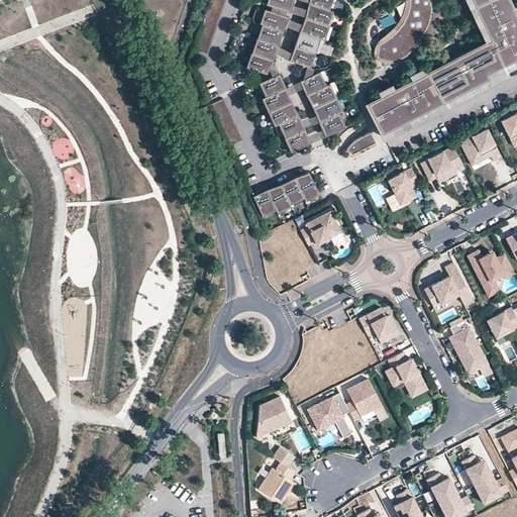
[(210,0),(194,48),(208,54),(225,0),(210,0)]
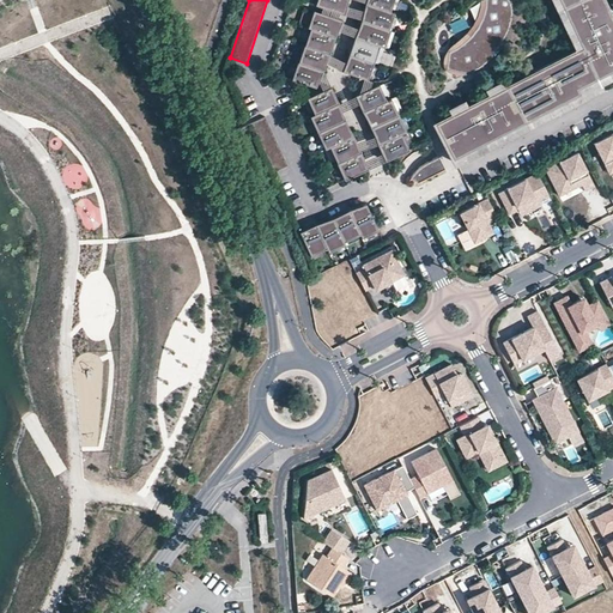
[(316,0),(315,5),(344,14),(347,0),(316,0)]
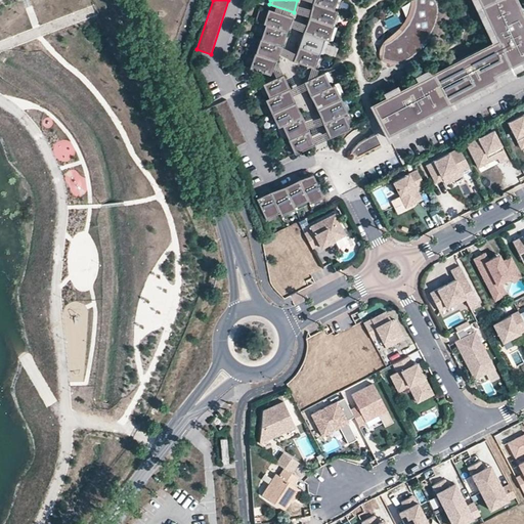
[(295,52),(292,60),(315,69),(320,53),(324,39),(329,40),(334,26),(333,26),(338,11),(334,9),(337,0),(312,0),(312,2),(313,3),(308,17),(307,19),(305,25),(303,32),(302,32),(301,36),(298,46),(295,52)]
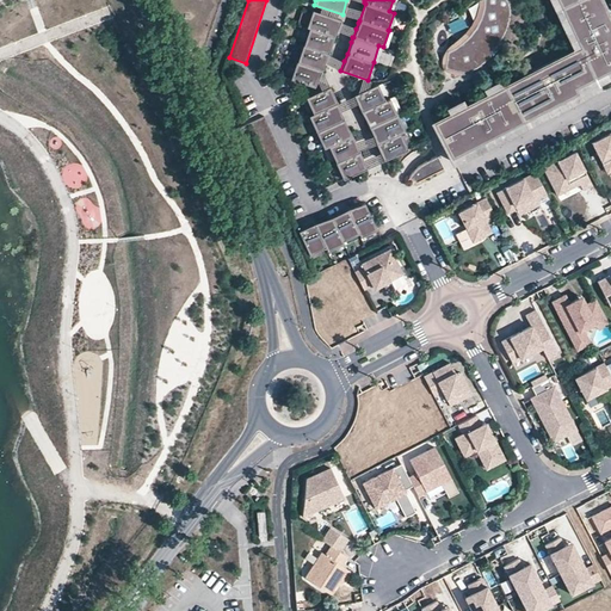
[(604,73),(610,68),(610,20),(600,0),(556,0),(579,47),(433,122),(451,158),(494,135),(493,133),(500,129),(501,131),(565,99),(563,97),(571,92),(572,96),(587,87),(585,82),(604,73)]
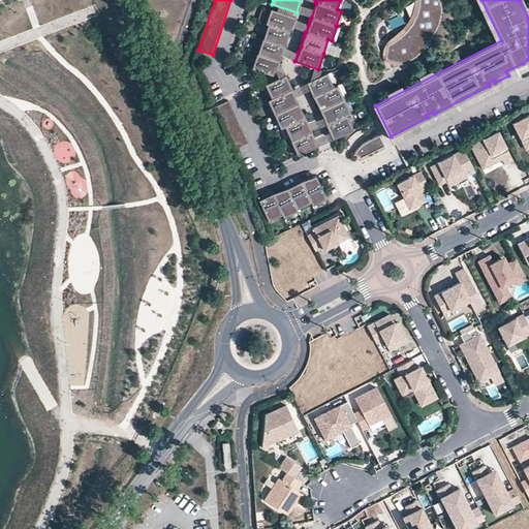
[(417,0),(415,19),(410,29),(400,40),(390,47),(389,55),(393,64),(399,65),(406,62),(417,54),(424,45),(436,32),(441,23),(440,13),(439,1),(437,0),(417,0)]
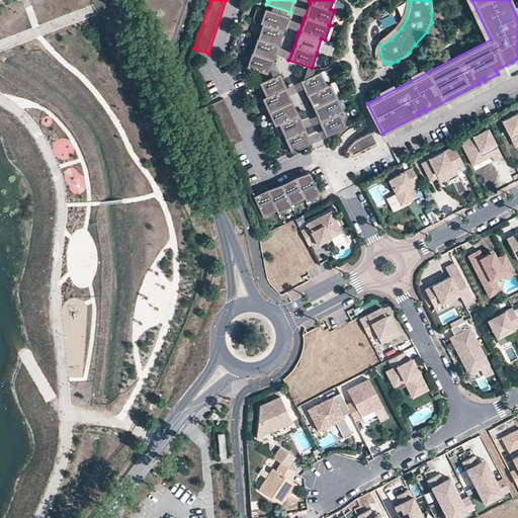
[(246,67),(266,74),(272,60),(275,53),(277,46),(278,46),(283,30),(289,17),(264,8),(260,23),(262,24),(257,38),(257,37),(252,53),(251,52),(246,67)]
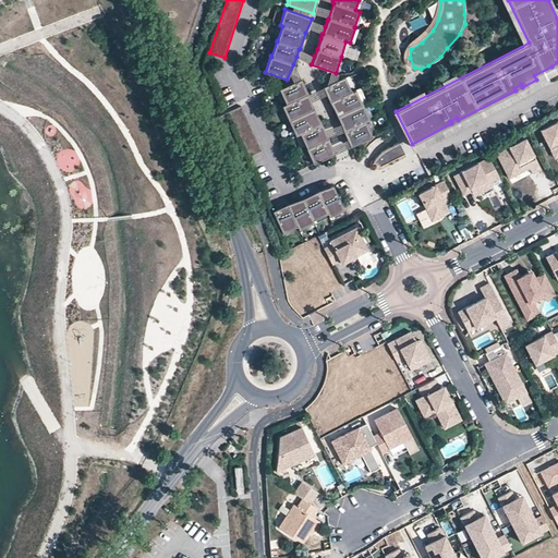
[(552,67),(534,75),(536,80),(540,84),(556,75),(552,67)]
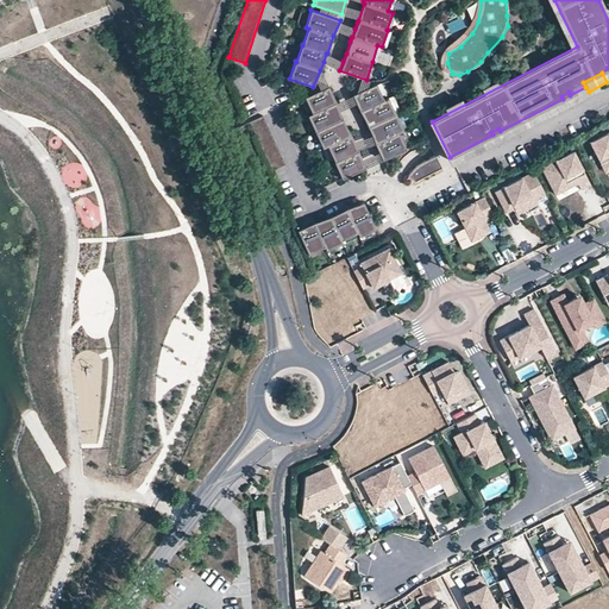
[(388,98),(383,100),(376,83),(352,94),(355,100),(357,100),(359,111),(360,111),(368,127),(376,143),(399,132),(403,130),(395,114),(388,98)]
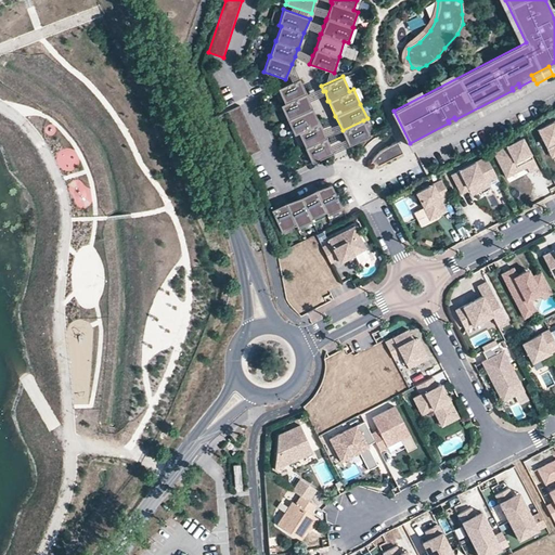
[(306,93),(299,78),(278,88),(284,103),(281,105),(287,119),(294,134),(298,132),(305,147),(311,163),(333,153),(330,145),(326,138),(320,123),(319,123),(312,108),(309,101),(306,93)]
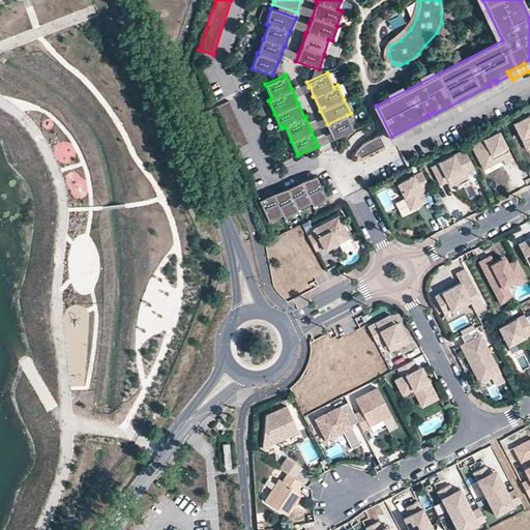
[(393,141),(512,80),(509,76),(496,83),(495,80),(489,84),(490,86),(435,114),(434,112),(428,115),(429,117),(391,137),(393,141)]
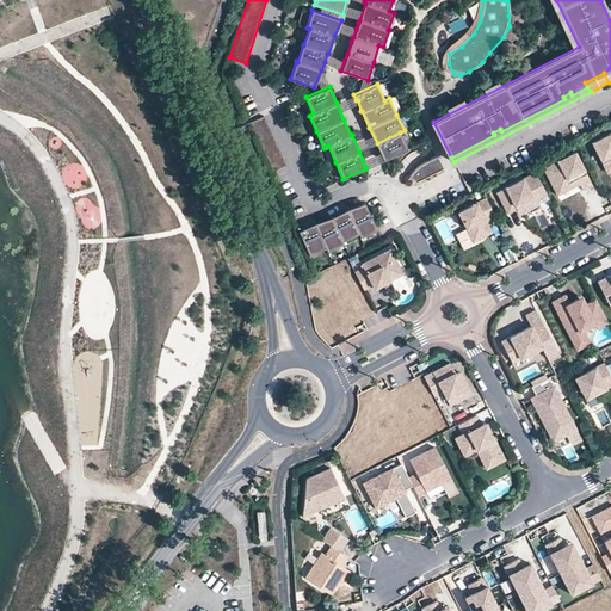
[(271,173),(287,166),(264,117),(248,124),(271,173)]
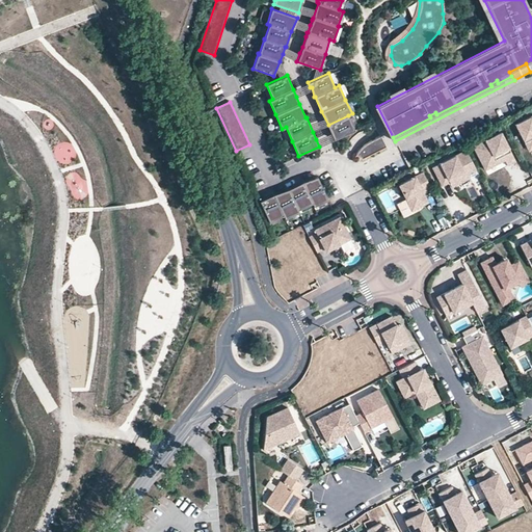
[(531,112),(515,122),(525,139),(531,136),(531,135),(531,112)]
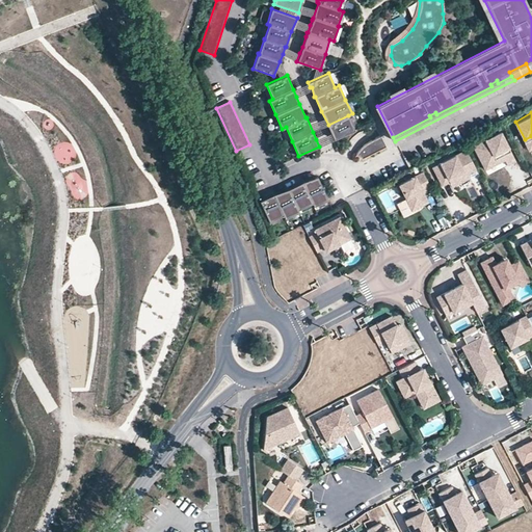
[(348,115),(328,125),(335,139),(354,130),(348,115)]
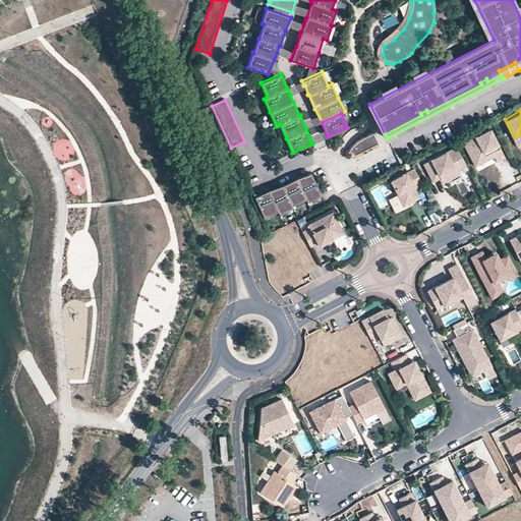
[(504,154),(489,125),(462,139),(474,162),(486,156),(482,148),(489,145),(494,153),(496,158),(504,154)]
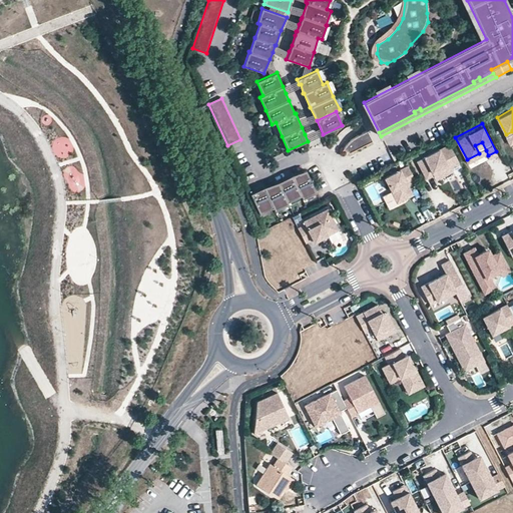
[(343,149),(350,153),(372,141),(367,131),(356,137),(349,142),(343,149)]
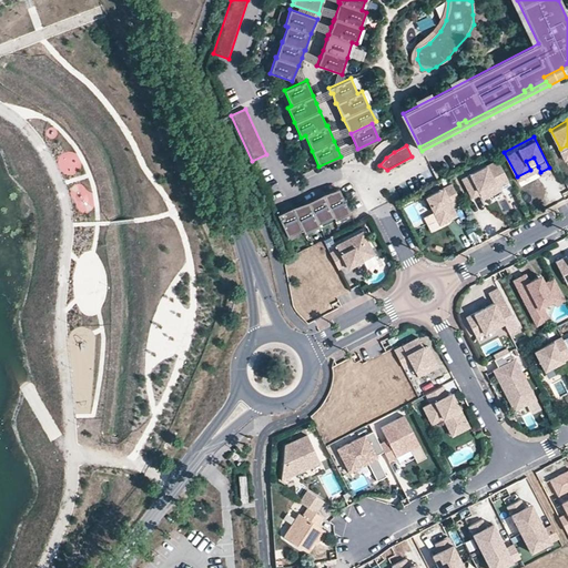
[(496,176),(505,172),(497,155),(460,174),(470,194),(478,190),(480,192),(499,182),(496,176)]
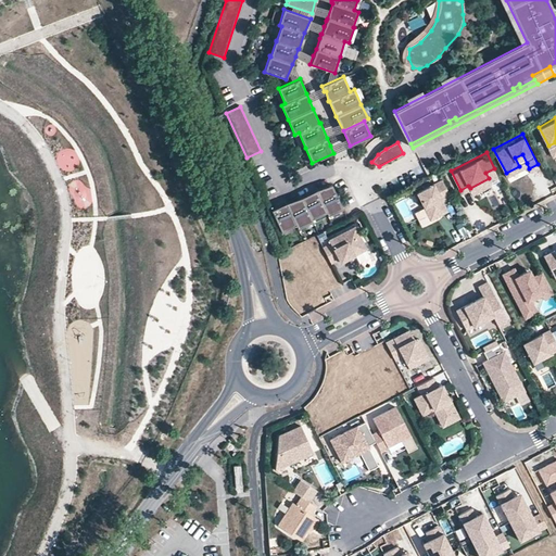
[(515,158),(519,166),(527,163),(522,154),(515,158)]
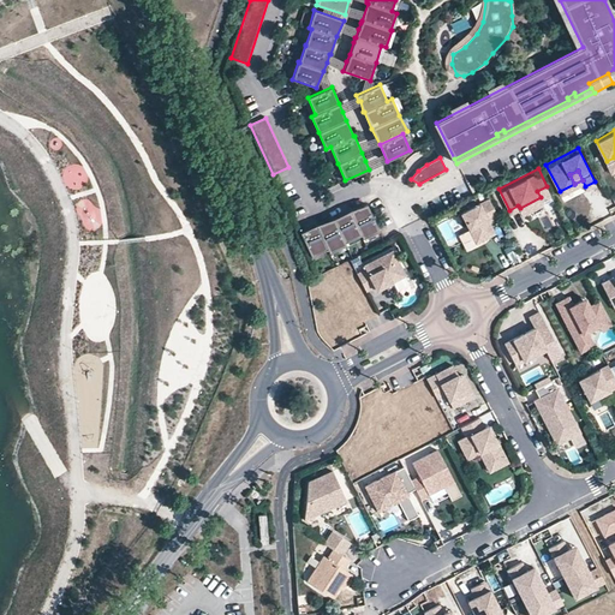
[(496,213),(488,196),(459,210),(475,240),(494,231),(487,218),(496,213)]
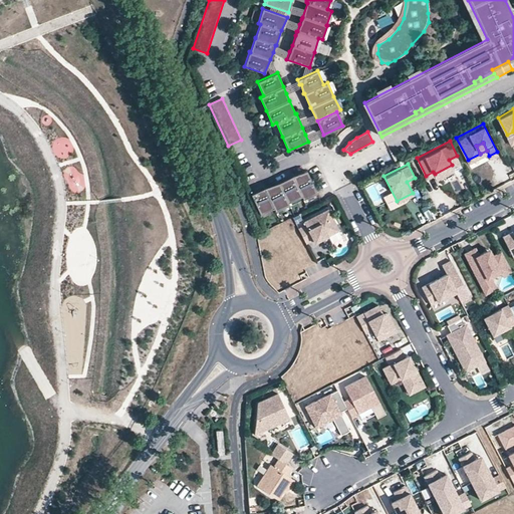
[(452,165),(435,174),(436,177),(453,168),(452,165)]
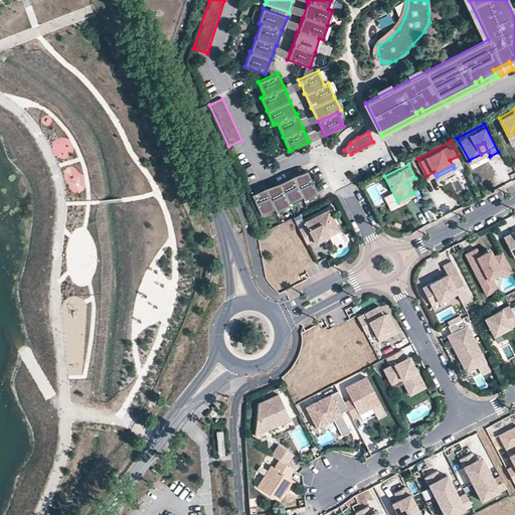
[(317,193),(307,171),(293,176),(286,180),(280,183),(266,188),(264,189),(251,195),(260,214),(275,208),(276,211),(290,205),(289,203),(302,196),(304,199),(317,193)]
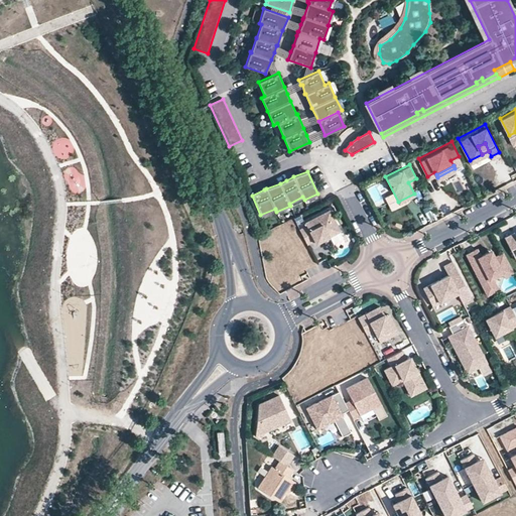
[(299,230),(307,244),(314,241),(315,243),(340,231),(330,211),(305,223),(307,226),(299,230)]
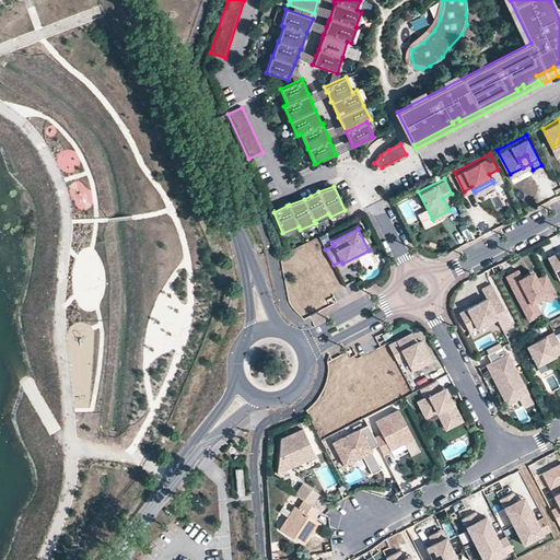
[(559,255),(558,253),(547,258),(559,283),(559,282),(559,255)]
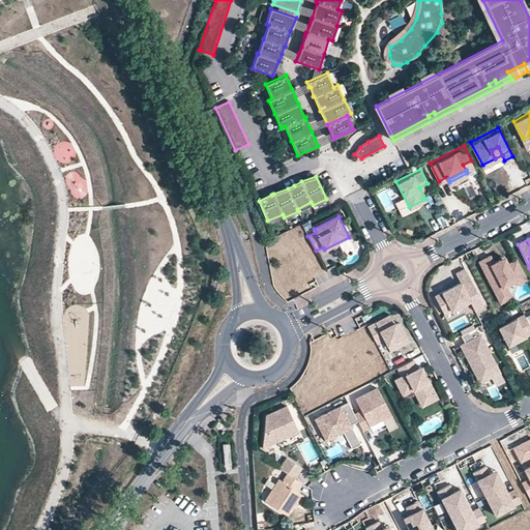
[(516,281),(525,275),(517,260),(508,264),(507,262),(505,263),(501,262),(500,260),(494,263),(491,256),(479,261),(497,297),(509,291),(506,286),(516,281)]
